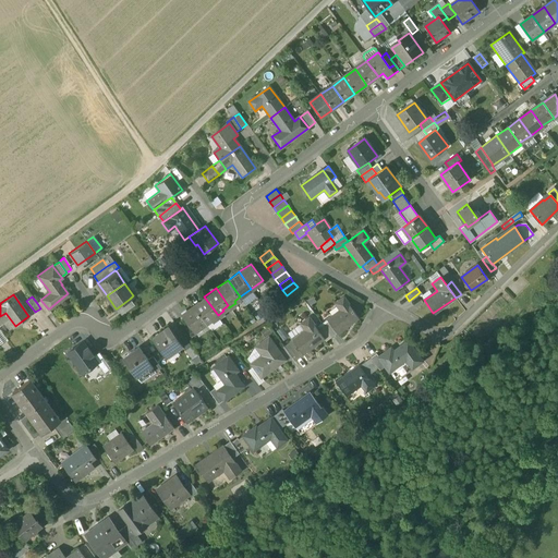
[(204,296),(193,305),(205,322),(210,317),(211,319),(218,315),(204,296)]
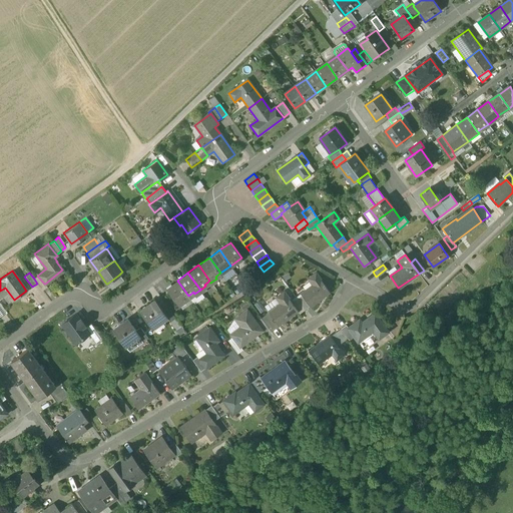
[(314,285),(301,294),(302,296),(310,307),(329,292),(315,274),(309,279),(314,285)]
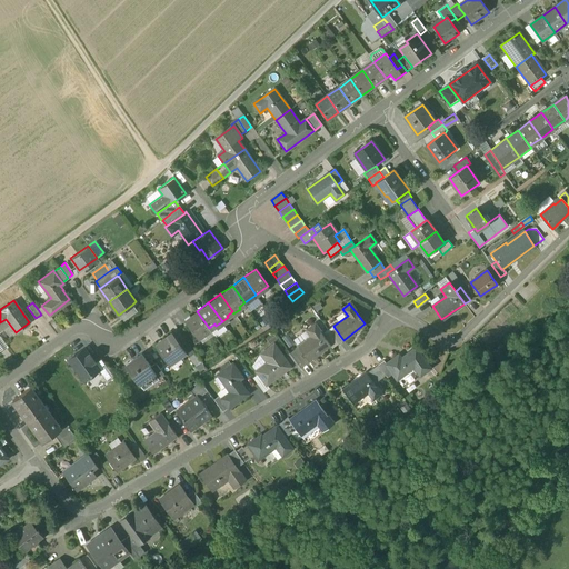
[(132,305),(119,315),(123,320),(137,310),(132,305)]
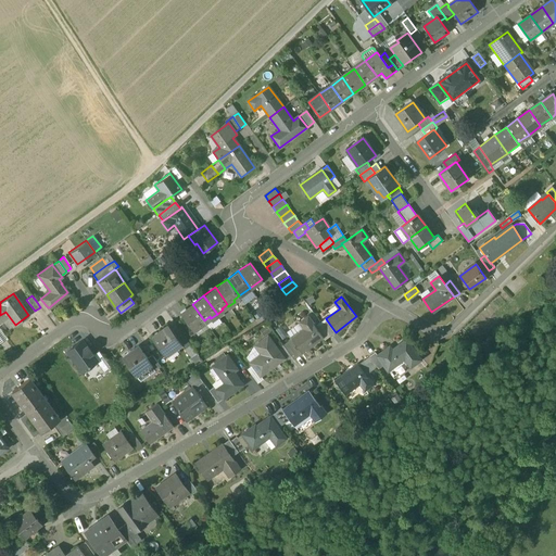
[(48,307),(40,299),(37,302),(40,307),(46,314),(51,311),(49,307),(48,307)]
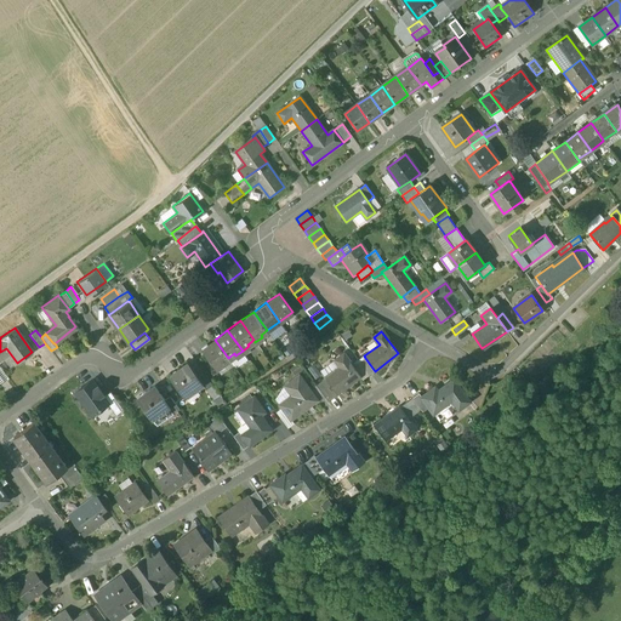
[(215,340),(201,348),(215,368),(228,358),(215,340)]
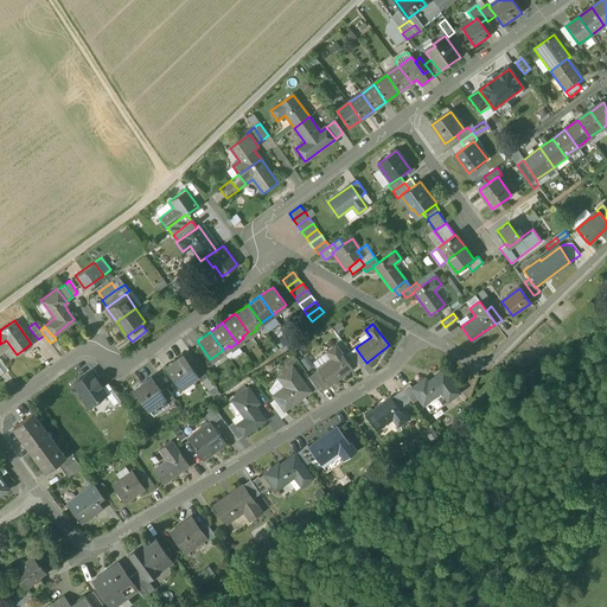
[(344,358),(336,346),(327,352),(332,359),(318,370),(328,384),(328,383),(351,368),(344,358)]
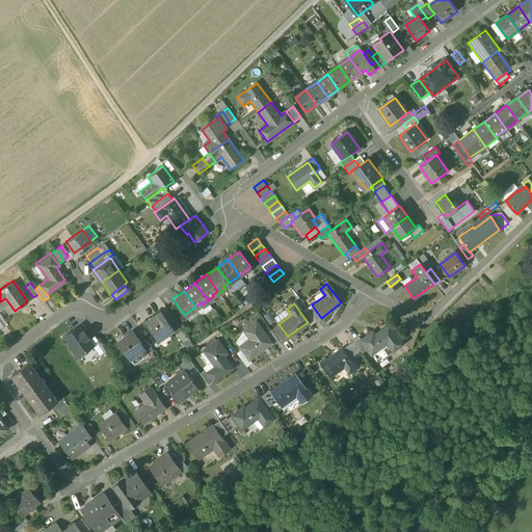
[(321,318),(313,307),(308,310),(316,321),(321,318)]
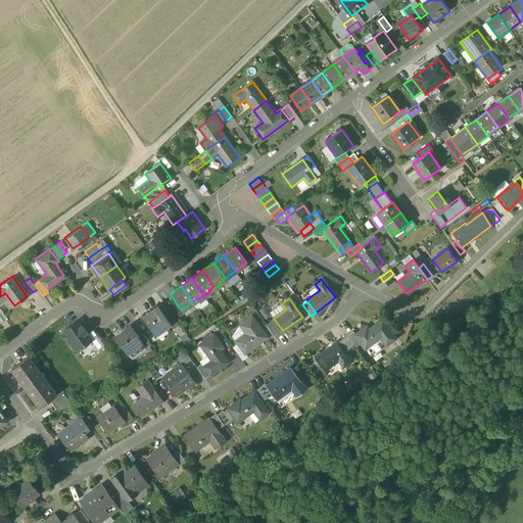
[(282,303),(269,313),(274,319),(286,310),(282,303)]
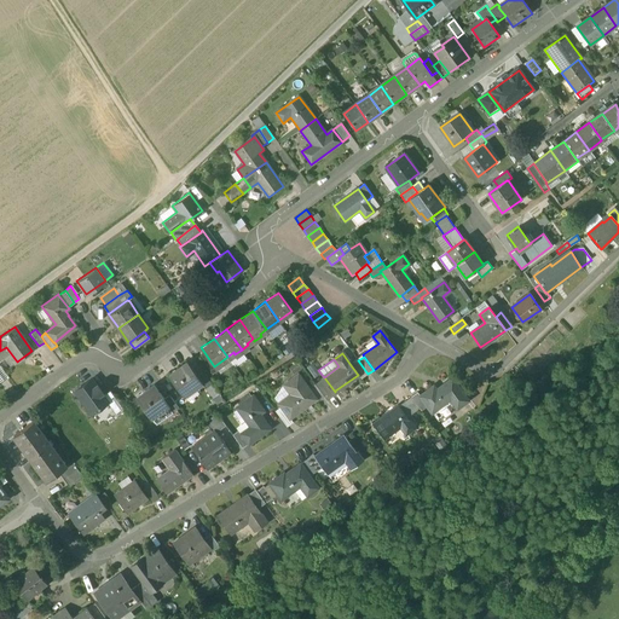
[(186,360),(168,374),(183,394),(201,381),(202,381),(197,374),(186,360)]
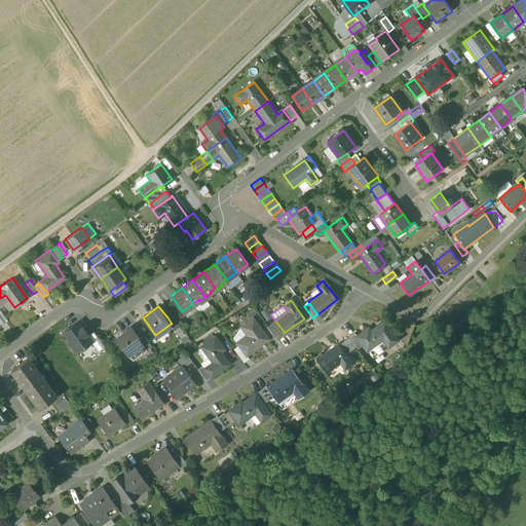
[(312,317),(304,306),(298,310),(304,318),(306,323),(312,317)]
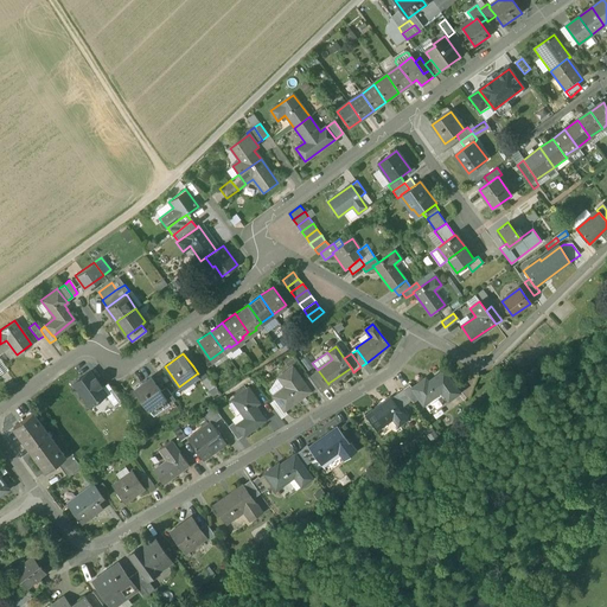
[(199,363),(193,366),(198,374),(197,374),(202,379),(208,375),(199,363)]
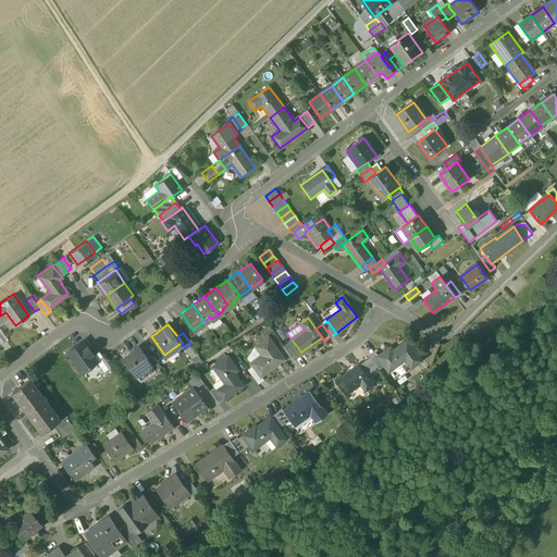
[(284,359),(268,336),(257,345),(263,354),(250,363),(260,376),(284,359)]
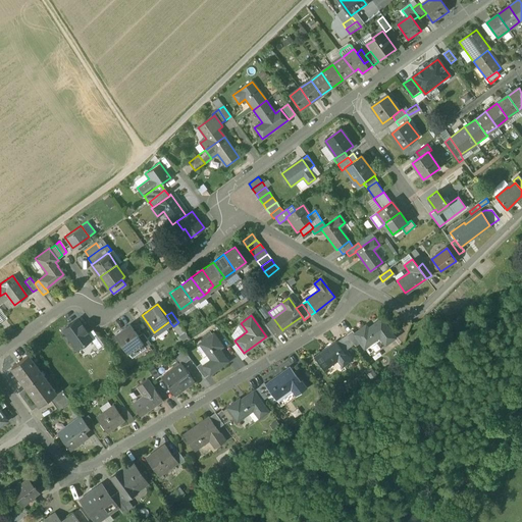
[(282,330),(273,318),(266,324),(272,333),(275,337),(284,331),(282,329),(282,330)]
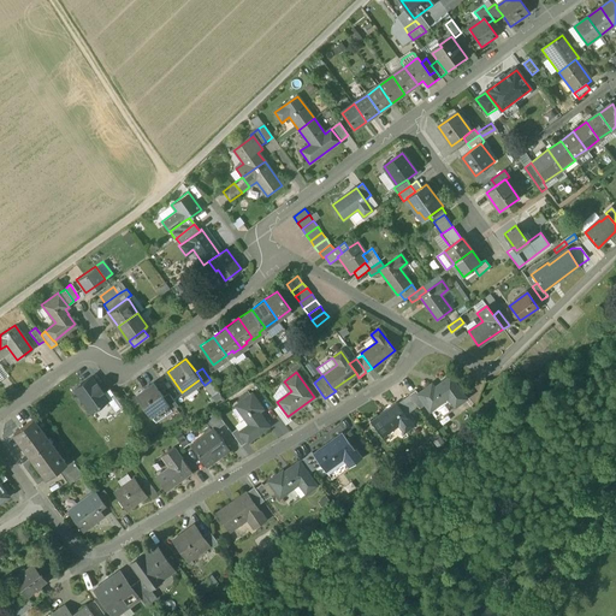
[(90,377),(75,389),(90,410),(107,400),(107,398),(102,392),(101,391),(102,390),(96,381),(95,383),(90,377)]
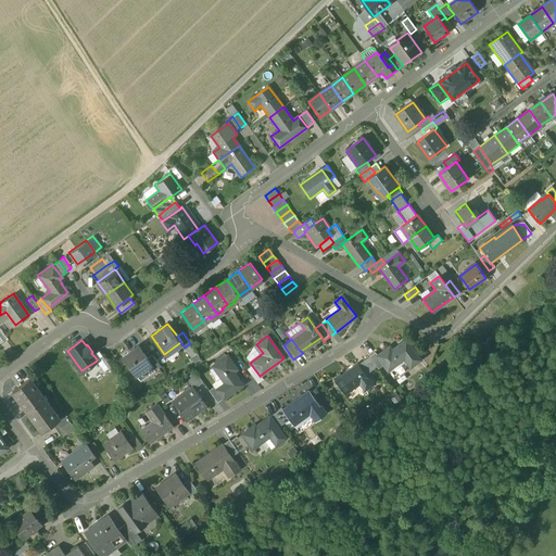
[(377,356),(383,366),(387,370),(404,358),(409,367),(419,361),(405,341),(391,351),(389,348),(377,356)]
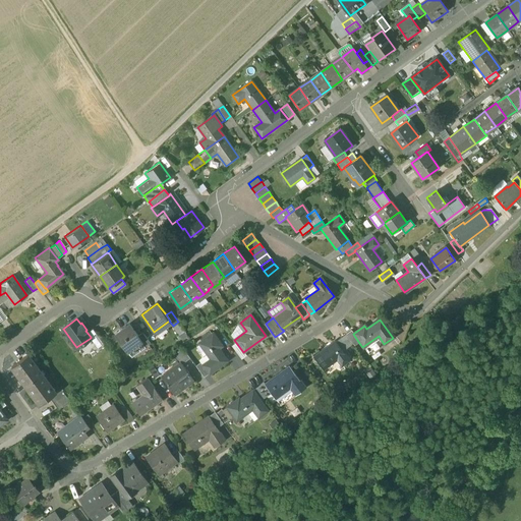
[(178,322),(173,326),(178,333),(183,330),(178,322)]
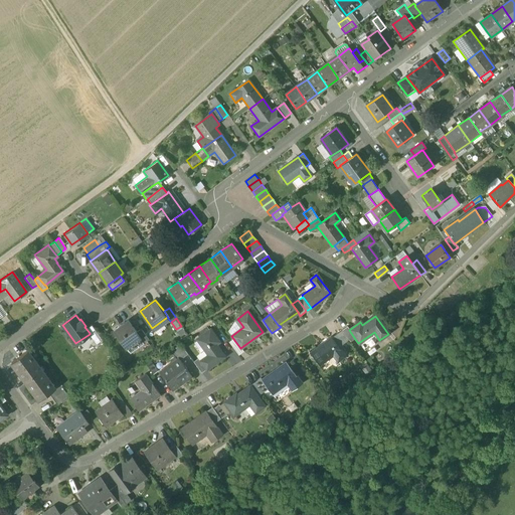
[(136,330),(128,319),(113,330),(126,346),(140,336),(136,330)]
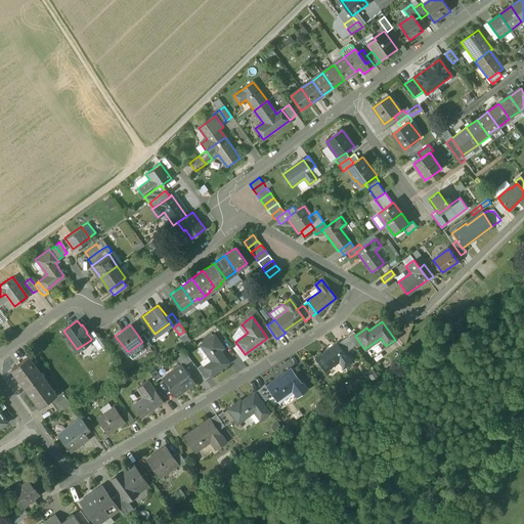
[(242,324),(239,325),(232,337),(235,342),(248,333),(242,324)]
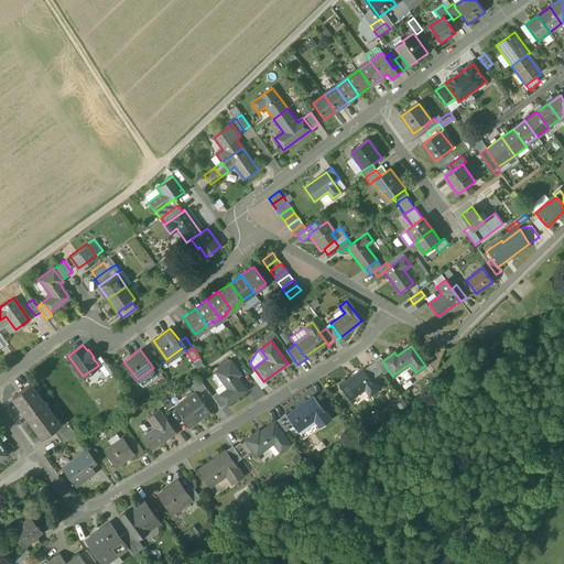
[(294,360),(288,350),(282,354),(289,364),(294,360)]
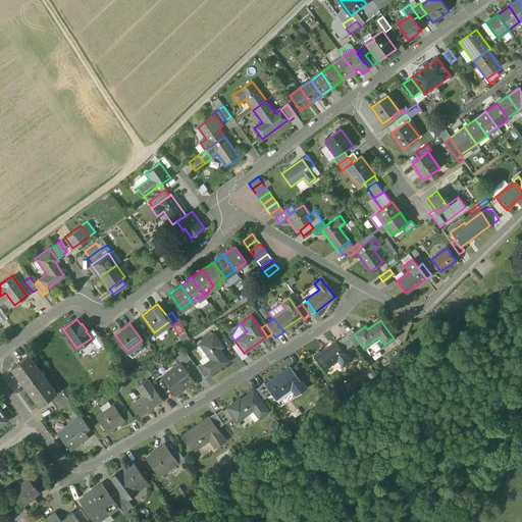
[(103,344),(93,328),(87,332),(91,337),(91,338),(97,348),(103,344)]
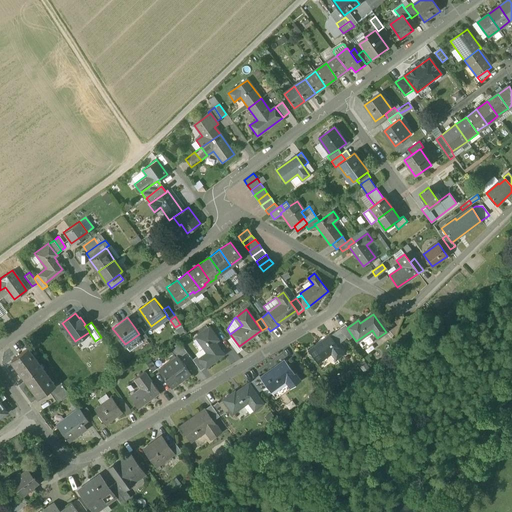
[(148,336),(140,325),(135,328),(139,334),(143,340),(148,336)]
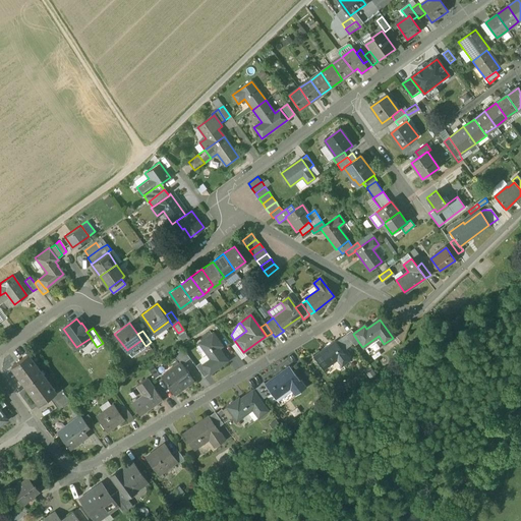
[(353,334),(351,331),(346,335),(353,344),(354,346),(359,343),(353,334)]
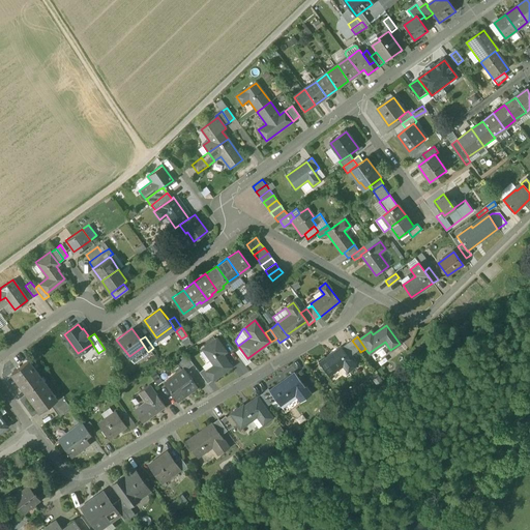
[(215,339),(202,349),(213,365),(205,371),(211,379),(230,365),(221,353),(224,351),(215,339)]
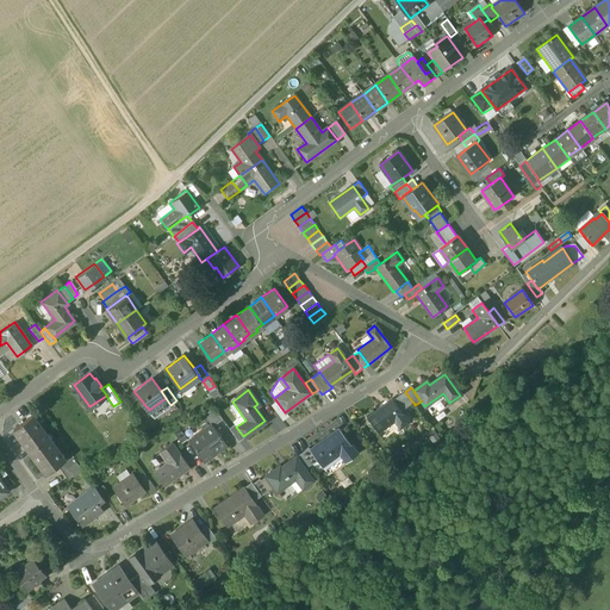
[(405,392),(393,400),(402,411),(414,403),(405,392)]
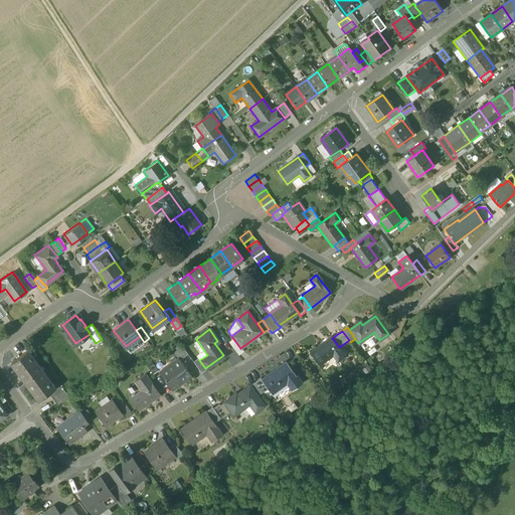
[(374,332),(358,343),(364,351),(379,340),(374,332)]
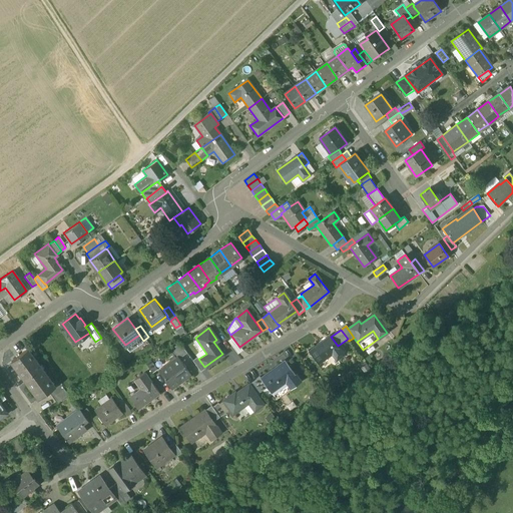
[(139,335),(125,345),(129,350),(143,341),(139,335)]
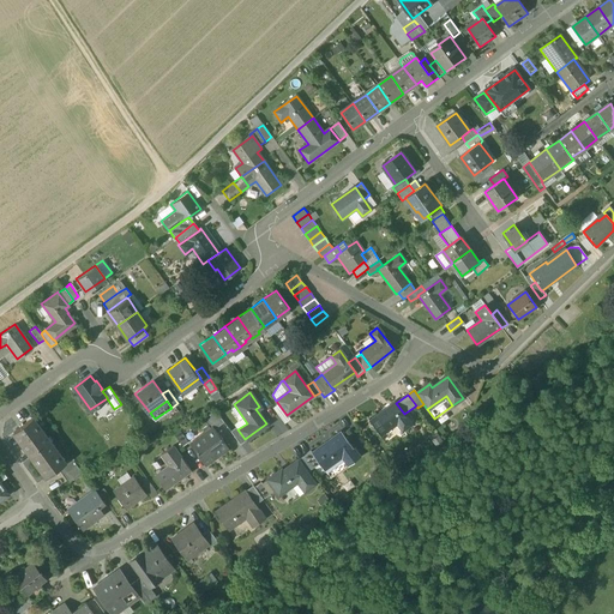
[(395,403),(369,421),(380,437),(397,425),(403,432),(411,426),(404,414),(396,403),(395,403)]
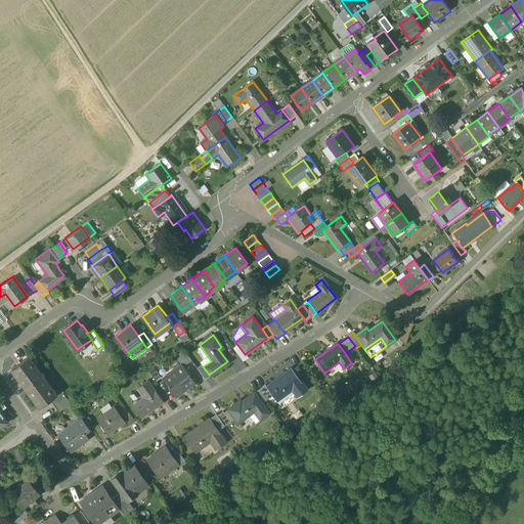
[(184,350),(173,357),(180,366),(182,364),(183,366),(191,360),(184,350)]
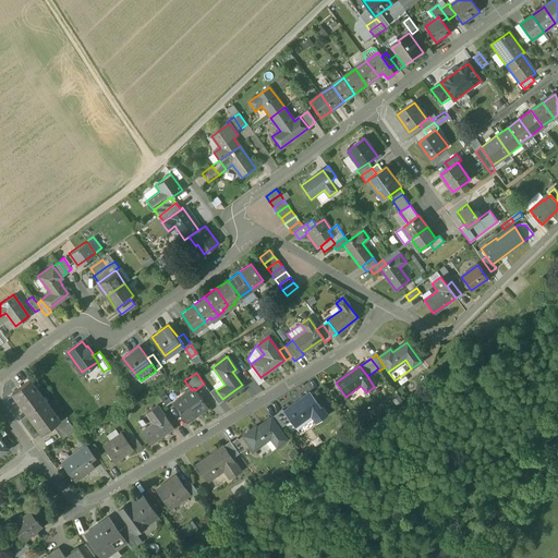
[(44,400),(29,379),(12,392),(26,412),(44,400)]
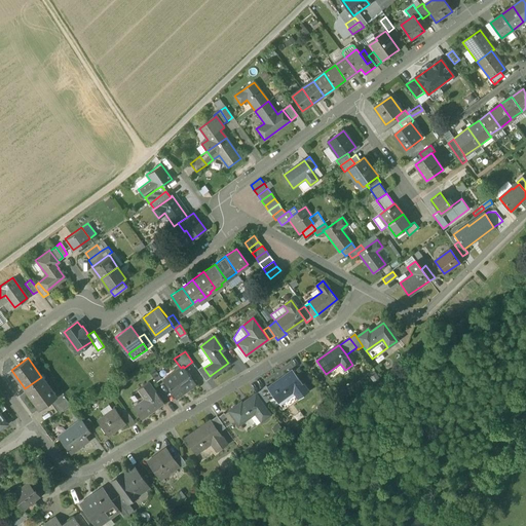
[(181,368),(162,381),(176,399),(195,384),(184,368),(183,366),(181,368)]
